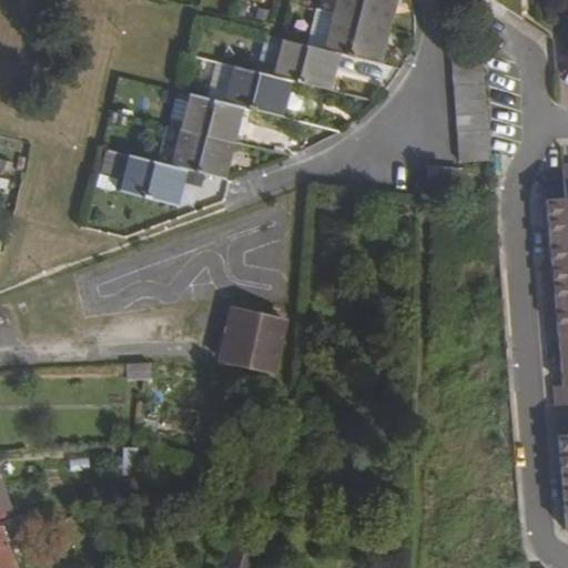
[(336,0),(333,13),(387,27),(394,0),(336,0)]
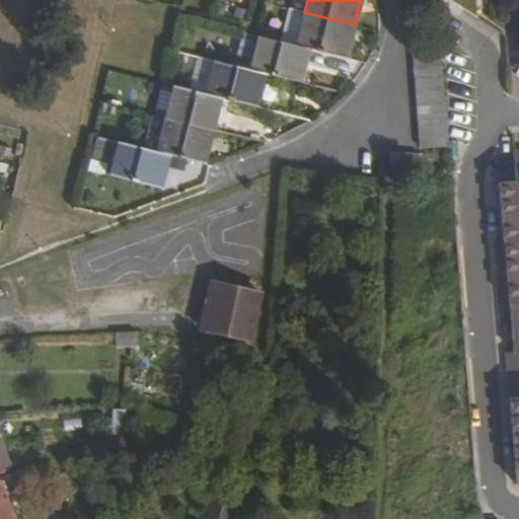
[(295,45),(304,12),(290,8),(280,41),(295,45)]
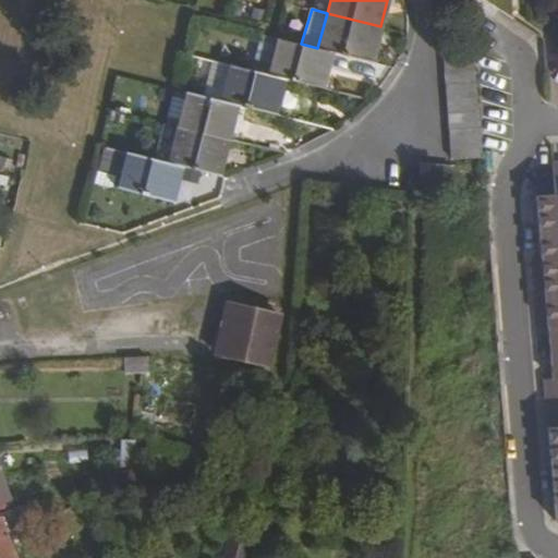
[(330,51),(370,62),(380,26),(327,13),(317,48),(330,51)]
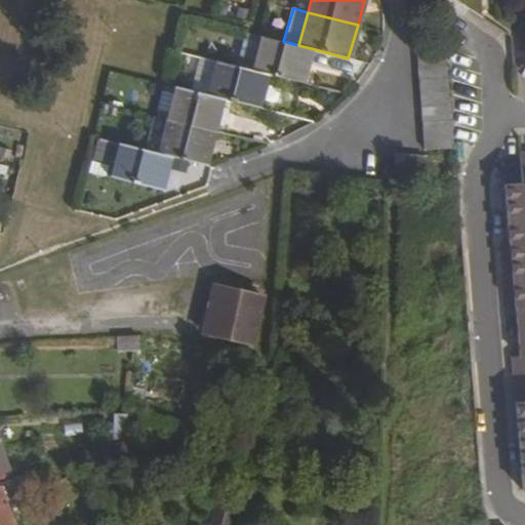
[(266,73),(303,82),(311,48),(298,45),(283,41),(261,36),(252,69),(266,73)]
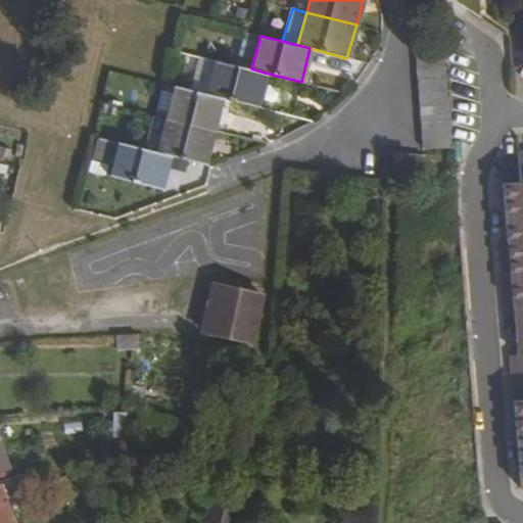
[(443,51),(416,53),(417,66),(444,64),(443,51)]
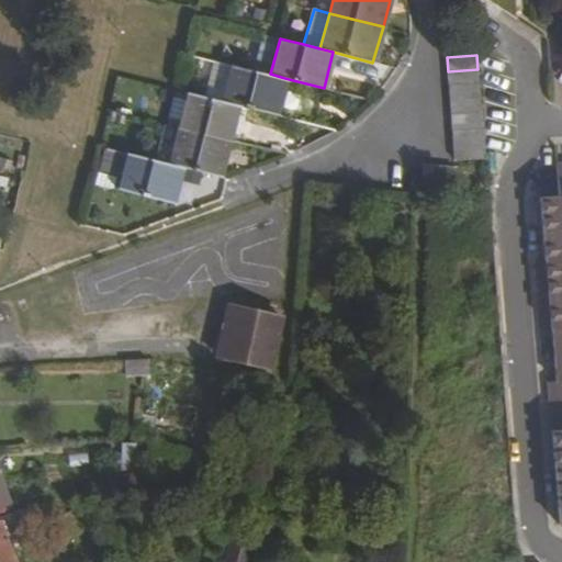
[(237,104),(276,114),(284,78),(270,74),(231,64),(222,101),(237,104)]
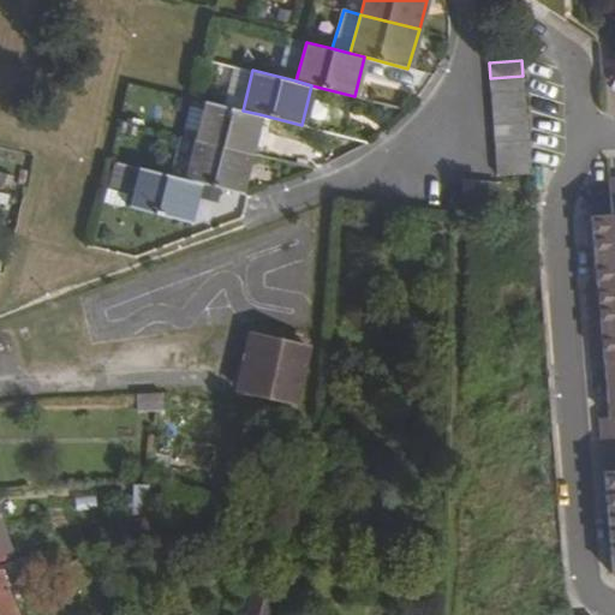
[(523,76),(490,78),(493,94),(524,91),(523,76)]
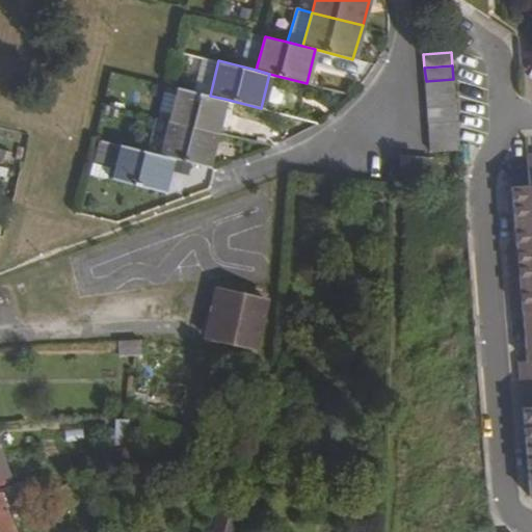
[(453,79),(426,81),(427,96),(454,94),(453,79)]
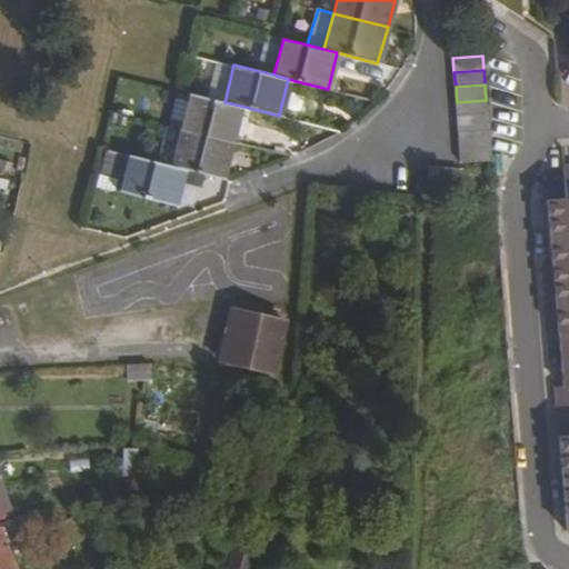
[(180,129),(230,141),(240,106),(225,102),(189,92),(180,129)]
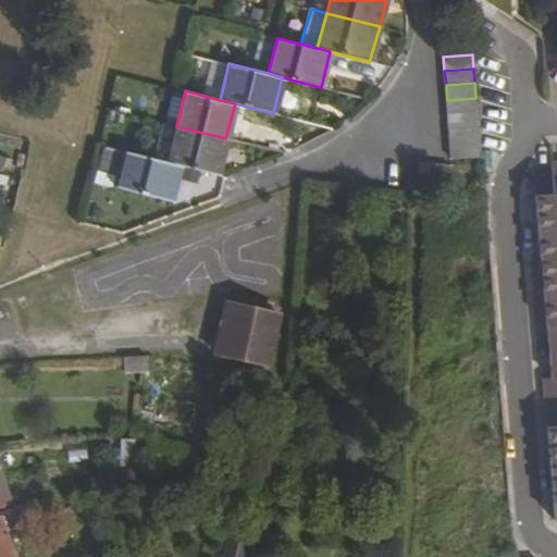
[(475,98),(447,100),(448,114),(477,111),(475,98)]
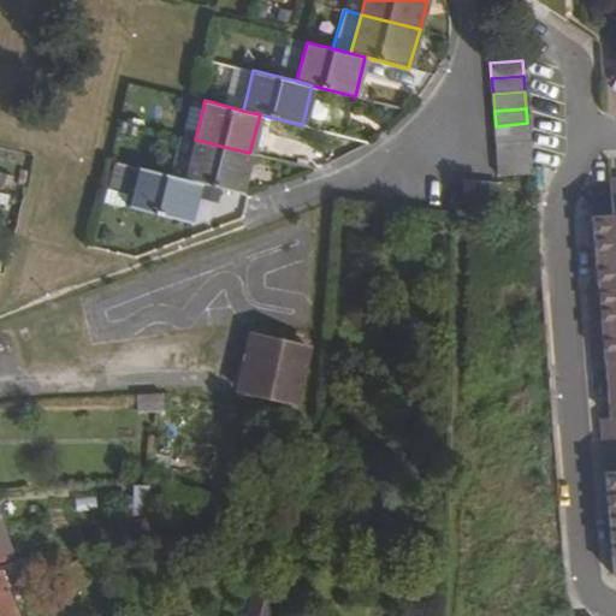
[(527,123),(496,126),(497,142),(528,140),(527,123)]
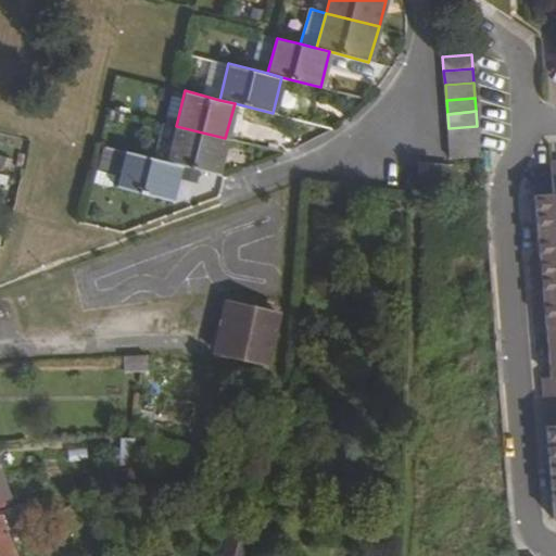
[(179,165),(216,175),(225,138),(176,126),(166,162),(179,165)]
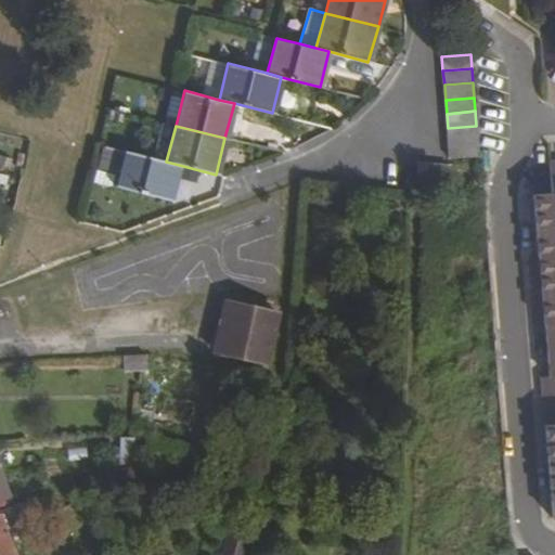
[(476,126),(448,128),(449,142),(477,140),(476,126)]
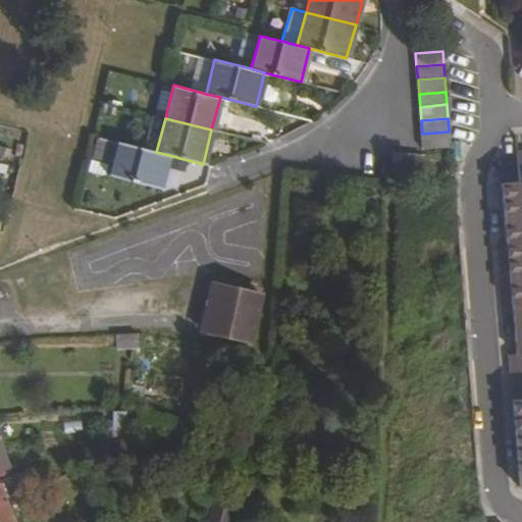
[(449,132),(422,134),(423,147),(450,145),(449,132)]
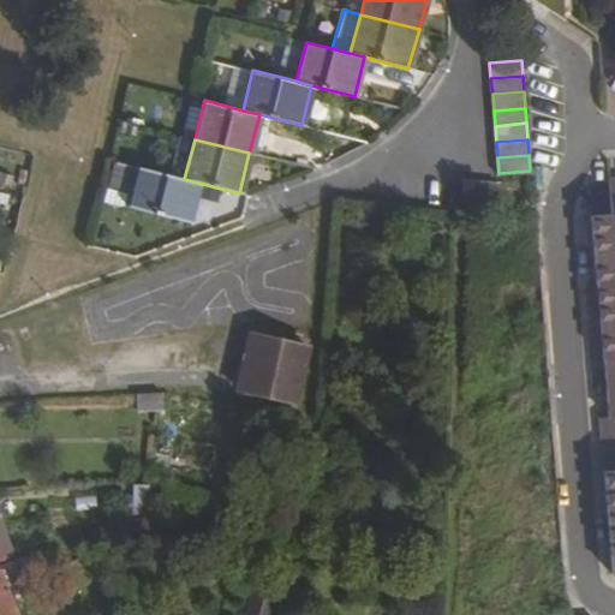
[(614,162),(609,162),(610,196),(589,198),(595,269),(586,269),(593,344),(601,342),(607,412),(598,413),(610,569),(614,571),(614,162)]
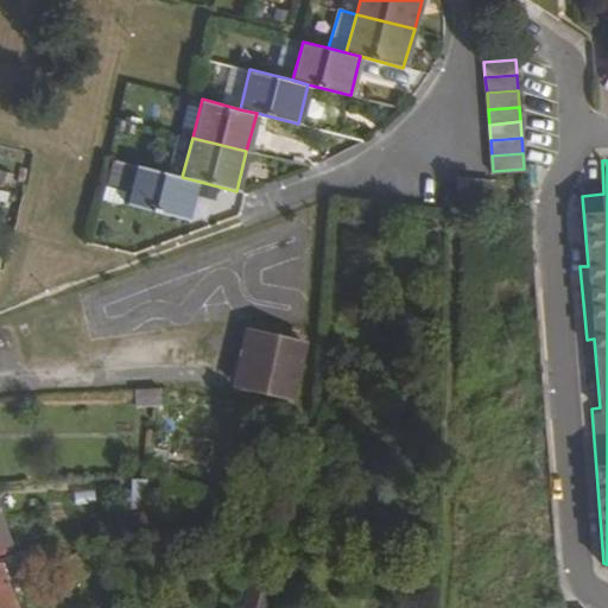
[(128,204),(185,219),(196,181),(182,177),(138,165),(128,204)]
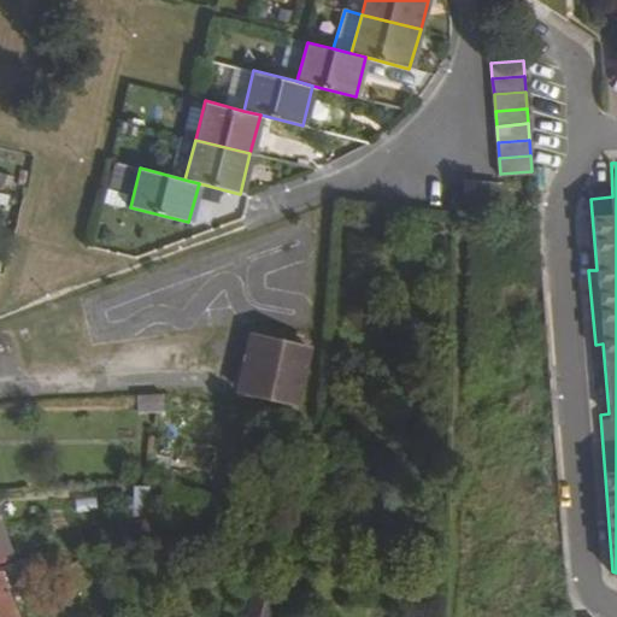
[(477,215),(480,182),(465,181),(462,213),(477,215)]
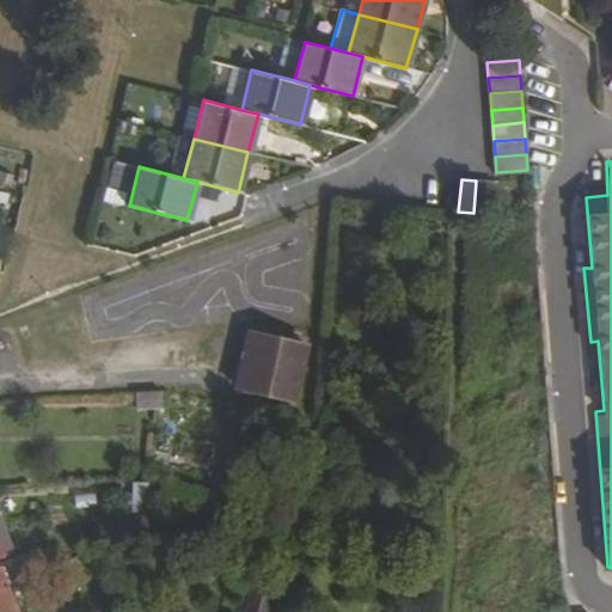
[(490,214),(493,182),(476,181),(473,213),(490,214)]
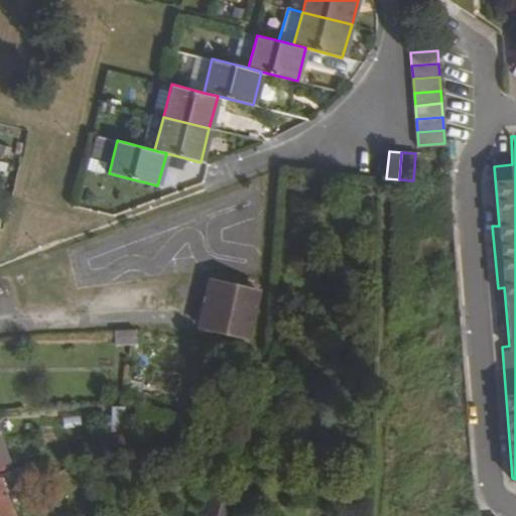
[(258,291),(210,280),(199,326),(248,337),(258,291)]
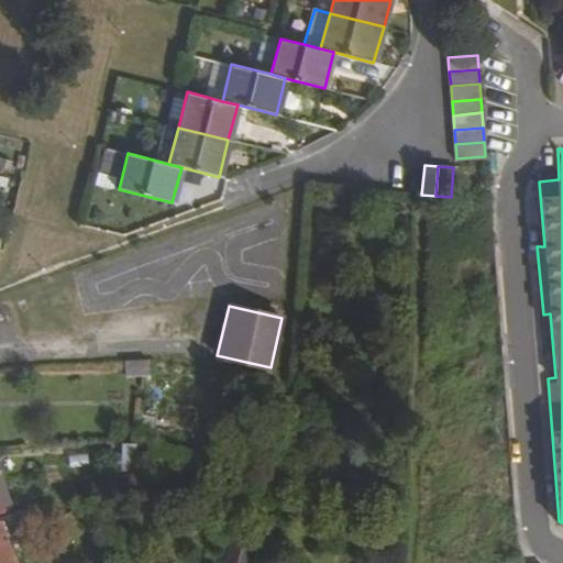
[(147,353),(124,354),(124,370),(147,368),(147,353)]
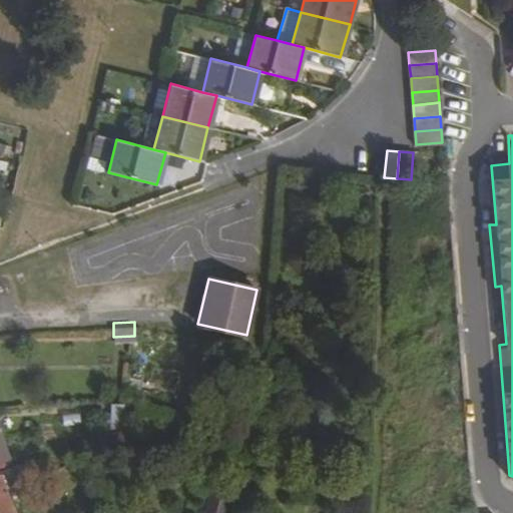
[(27,456),(0,467),(0,512),(16,512),(2,479),(32,469),(27,456)]
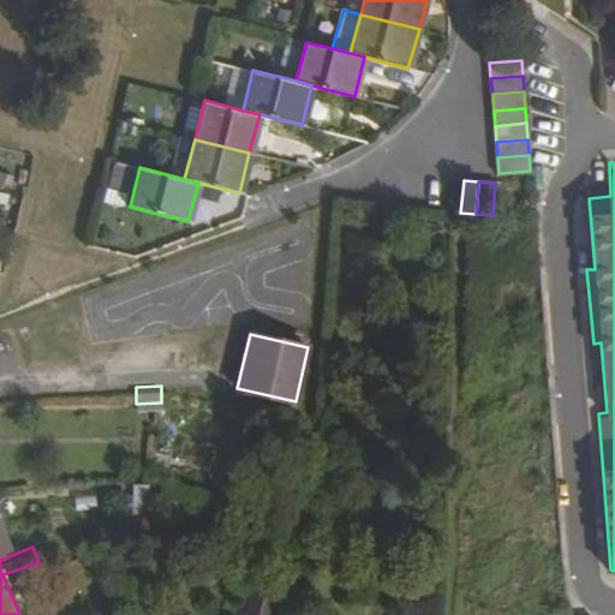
[(268,614),(274,597),(254,590),(245,614),(268,614)]
